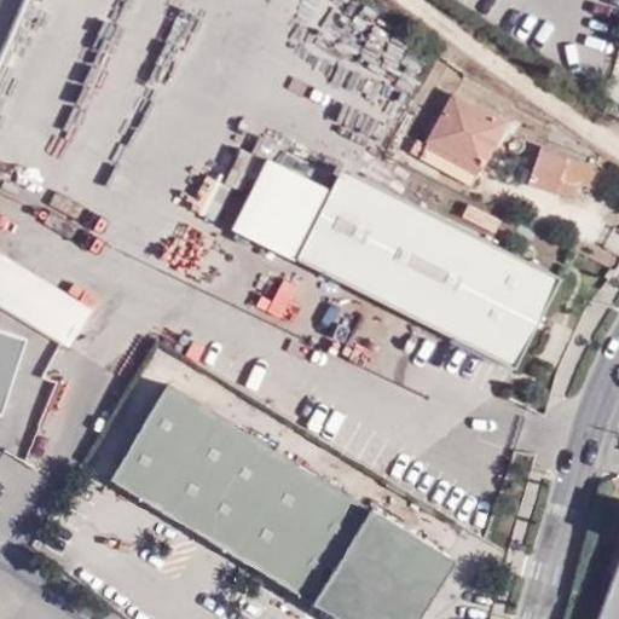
[(424,148),(426,149),(475,177),(479,178),(508,125),(455,94),(427,145),(424,148)]
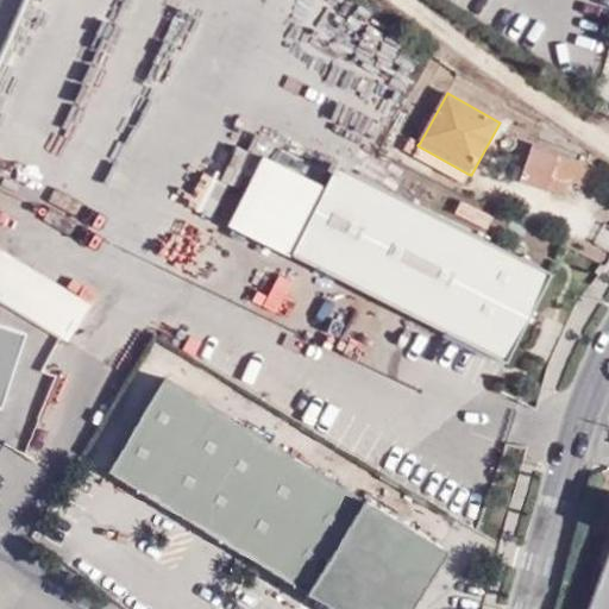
[(414,156),(419,146),(418,145),(420,143),(410,139),(405,150),(414,156)]
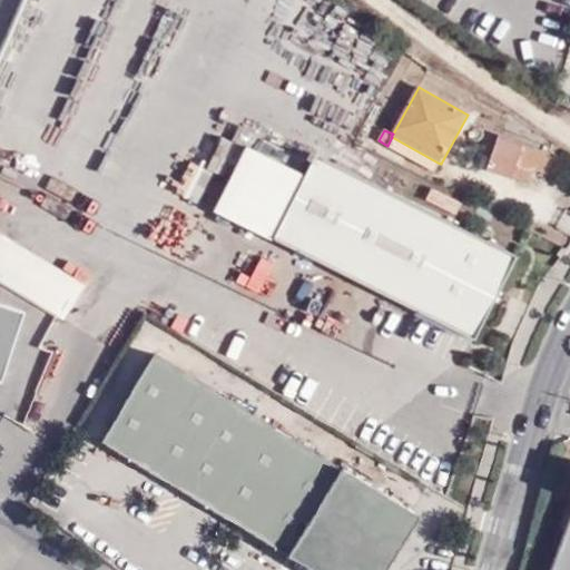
[(554,155),(499,136),(488,170),(529,184),(534,170),(547,175),(554,155)]
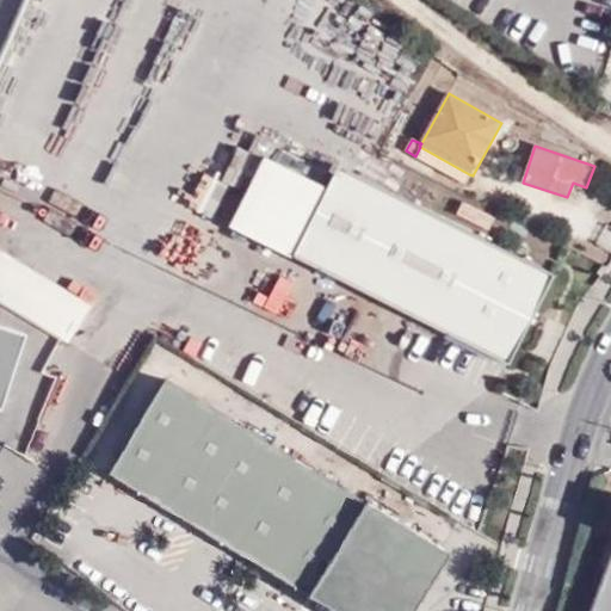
[(469,174),(420,147),(415,156),(464,183),(469,174)]
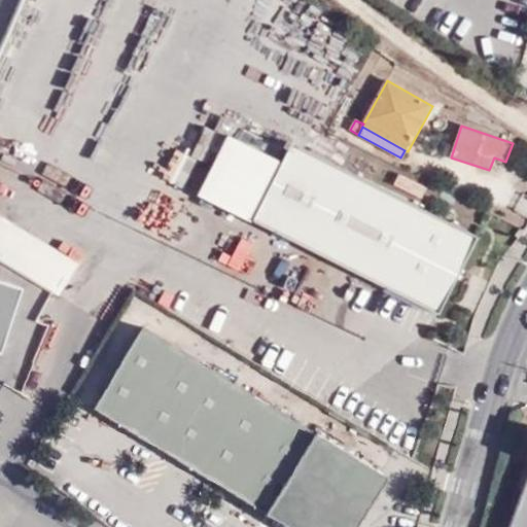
[(290,146),(282,163),(229,137),(200,196),(323,256),(441,313),(477,237),(290,146)]
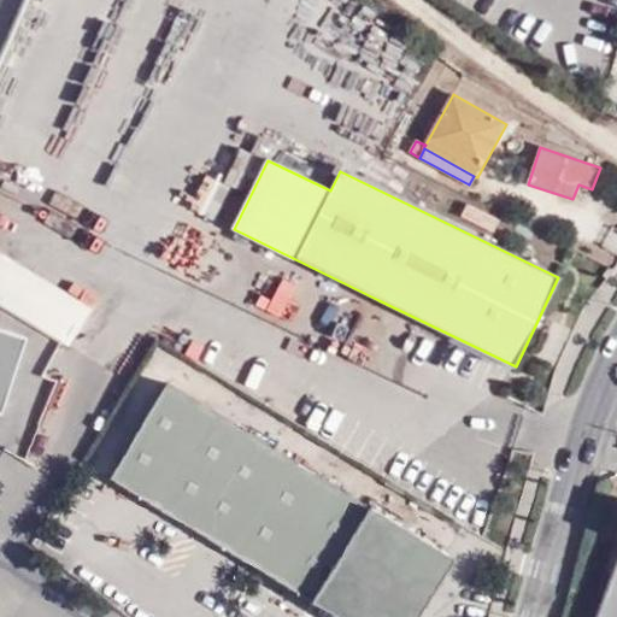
[(93,307),(0,251),(0,303),(60,340),(70,346),(93,307)]
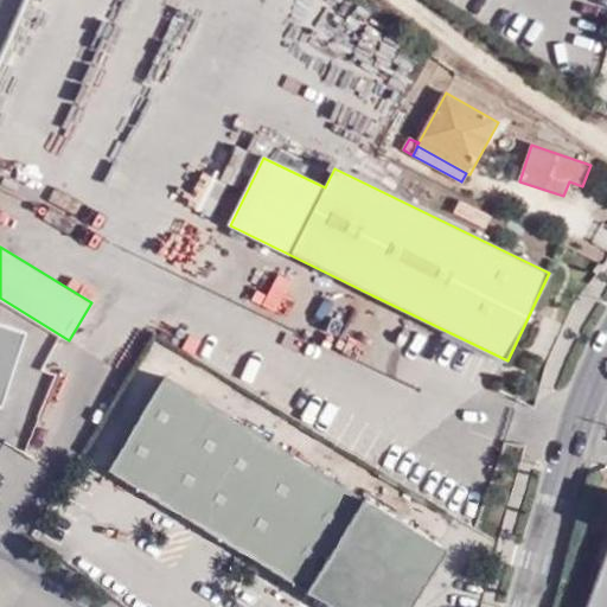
[(26,334),(0,326),(0,410),(1,411),(26,334)]
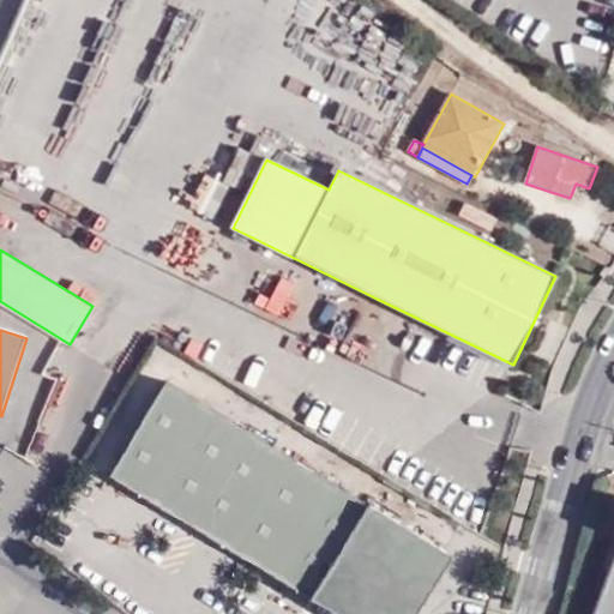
[(414,613),(452,553),(168,380),(113,474),(342,613),(414,613)]
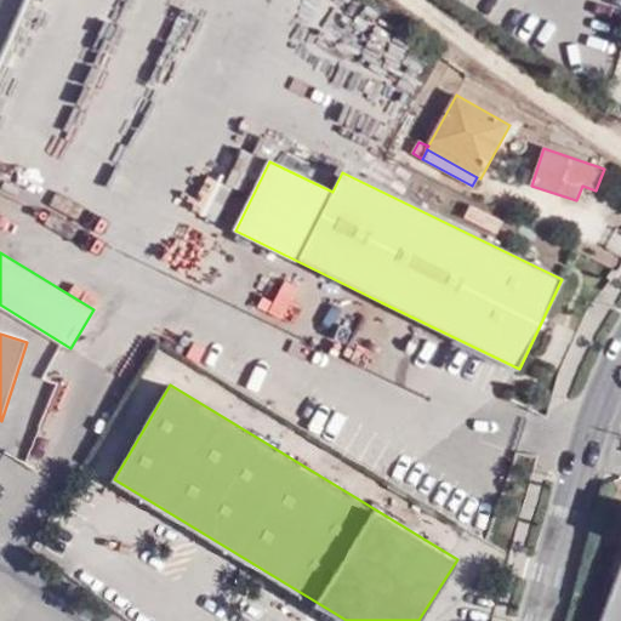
[(620,525),(617,525),(604,582),(620,586),(620,525)]
